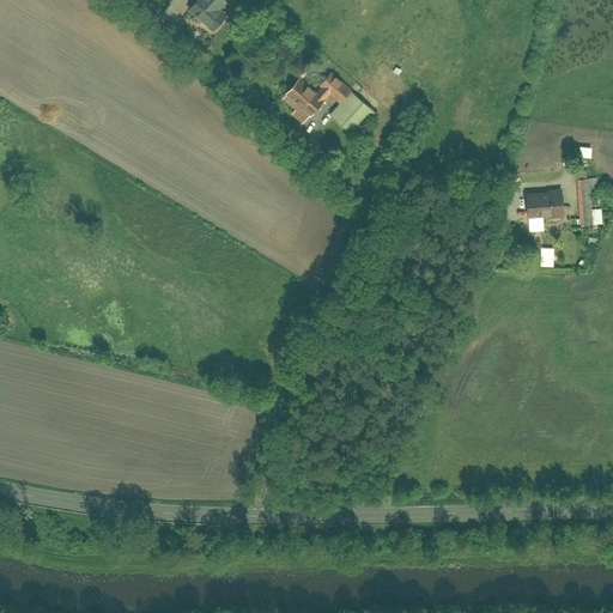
[(199,0),(189,12),(213,32),(236,5),(229,0),(199,0)]
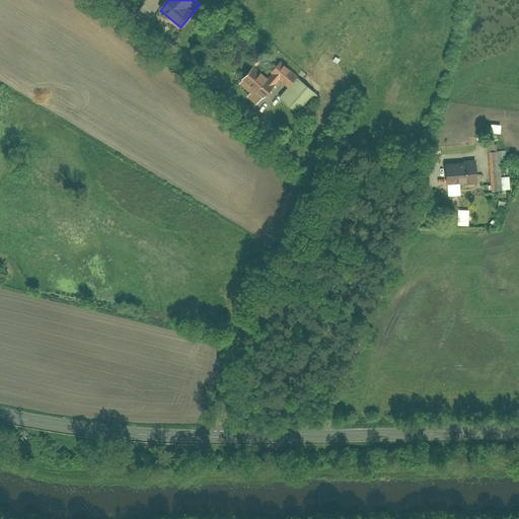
[(289,89),(281,100),(302,118),(319,97),(299,80),(304,75),(283,58),(271,73),(275,76),(271,80),(254,67),(241,81),(264,99),(276,84),(276,83),(278,80),(289,89)]
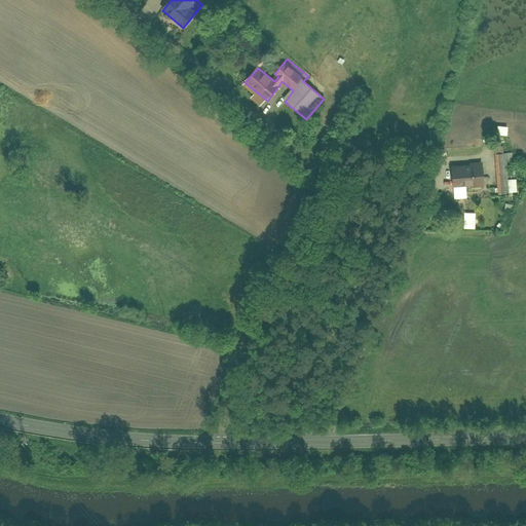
[(502,143),(494,143),(495,157),(503,156),(502,143)]
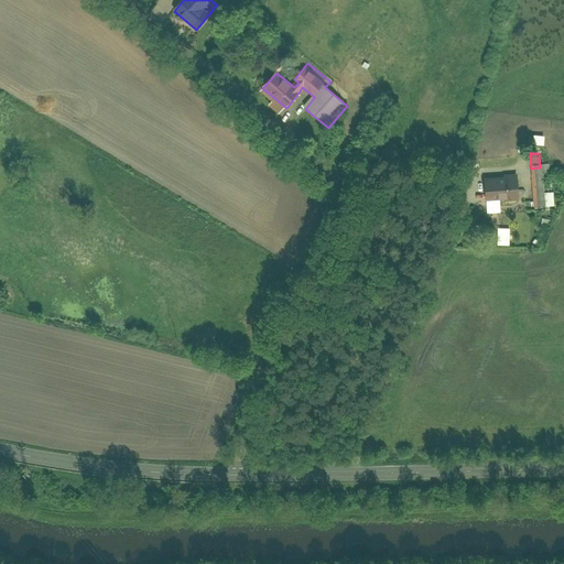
[(554,207),(553,194),(545,195),(543,167),(540,167),(531,169),(534,208),(554,207)]
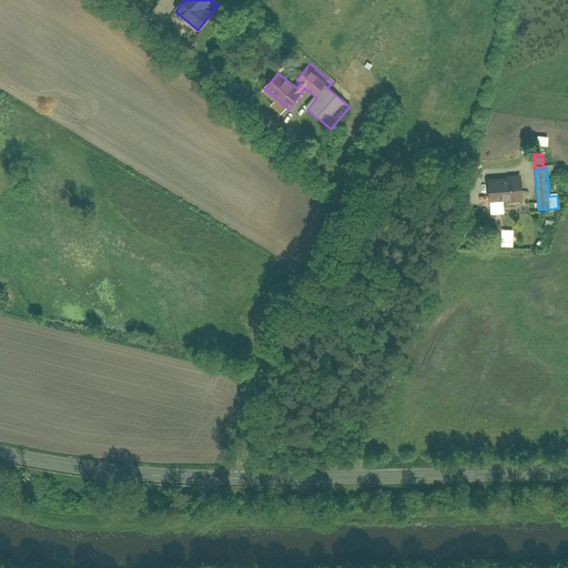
[(488,182),(489,202),(523,201),(523,181),(488,182)]
